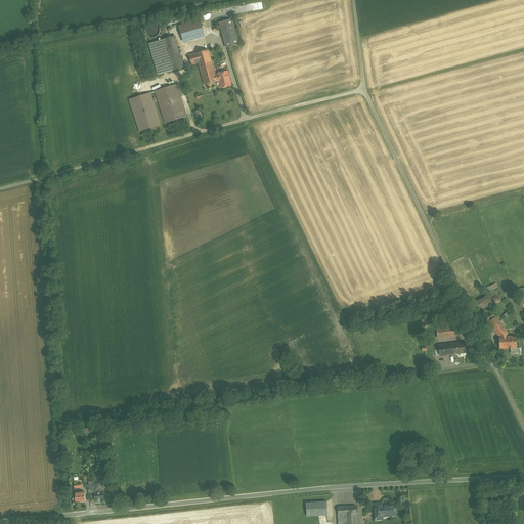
[(232,19),(220,24),(227,48),(239,44),(232,19)]
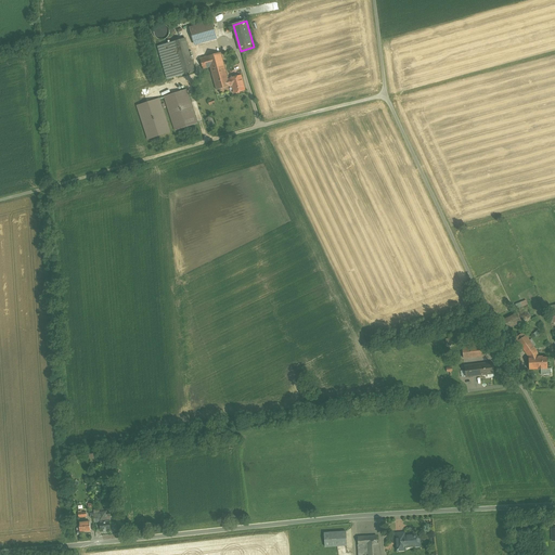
[(165,25),(163,24),(162,24),(159,24),(158,25),(157,25),(156,26),(156,27),(155,27),(155,28),(154,29),(154,30),(154,31),(154,33),(154,34),(154,35),(155,37),(156,38),(157,38),(157,39),(158,39),(159,40),(160,40),(162,40),(164,40),(165,39),(166,39),(167,38),(168,38),(168,37),(169,36),(169,35),(169,34),(169,33),(170,31),(169,30),(169,29),(169,28),(168,28),(168,27),(167,26),(166,26),(166,25),(165,25)]
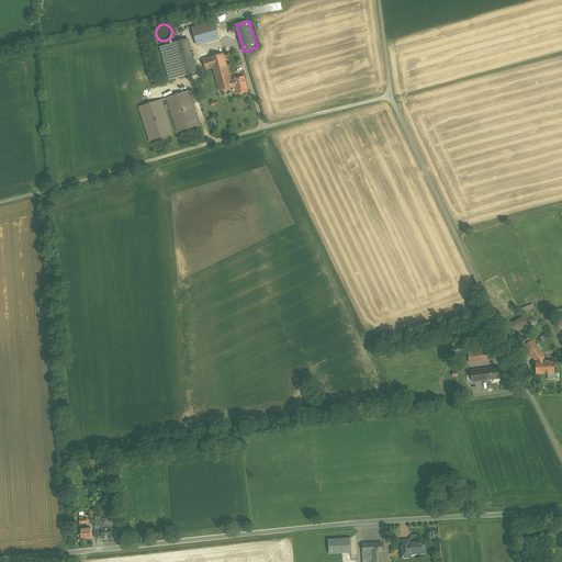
[(217,31),(195,36),(199,45),(220,38),(217,31)]
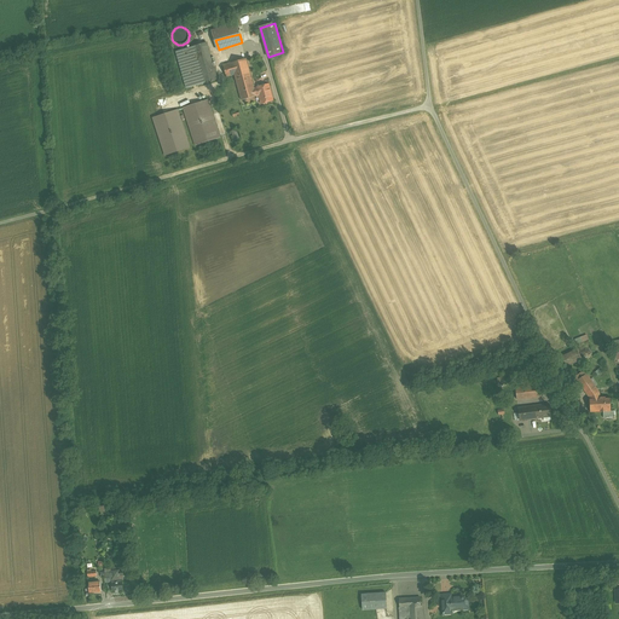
[(207,42),(177,51),(187,88),(218,80),(207,42)]
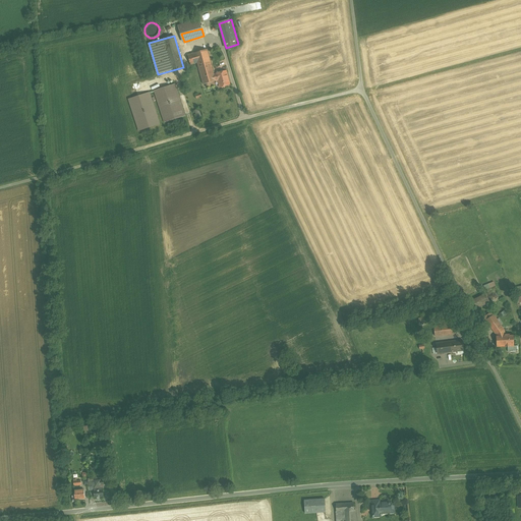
[(208,50),(194,53),(188,55),(190,65),(197,63),(199,70),(212,67),(208,50)]
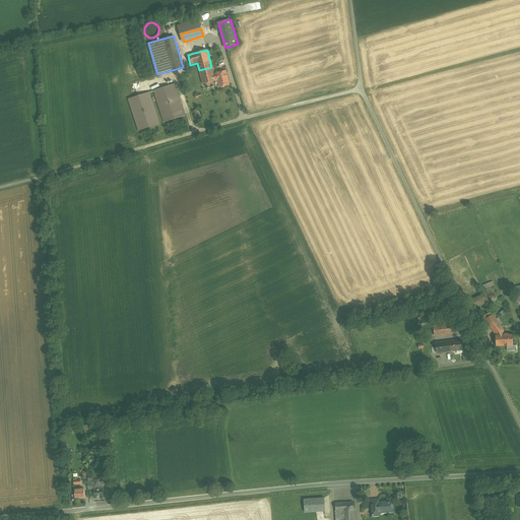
[(225,71),(216,74),(214,75),(211,67),(199,70),(203,84),(206,83),(206,86),(214,84),(213,81),(215,81),(215,80),(218,80),(220,87),(221,87),(224,86),(230,84),(225,71)]
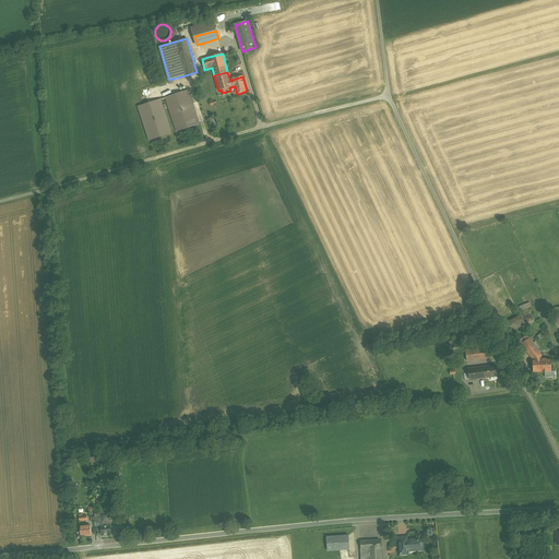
[(206,83),(198,85),(201,96),(209,94),(206,83)]
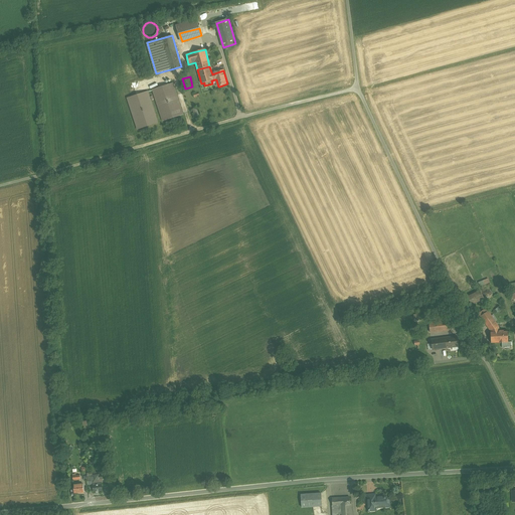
[(173,83),(153,90),(163,121),(183,115),(173,83)]
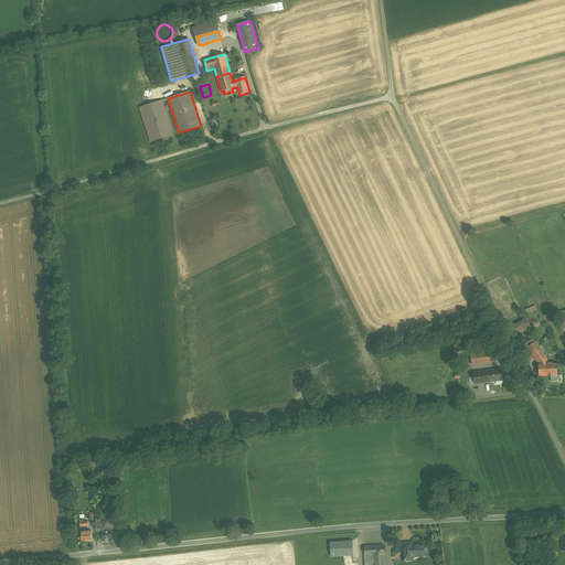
[(174,135),(162,99),(139,107),(150,142),(174,135)]
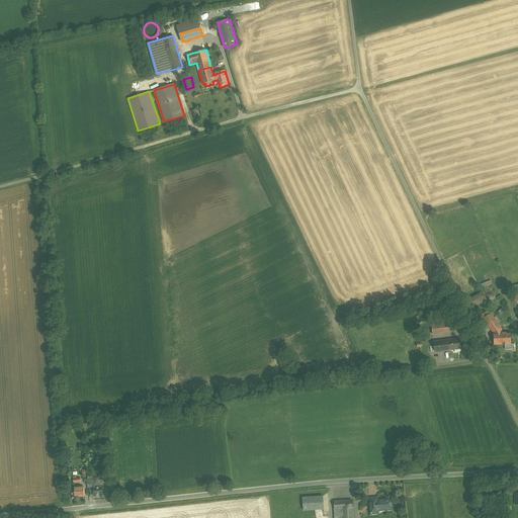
[(484,288),(494,283),(492,279),(482,284),(484,288)]
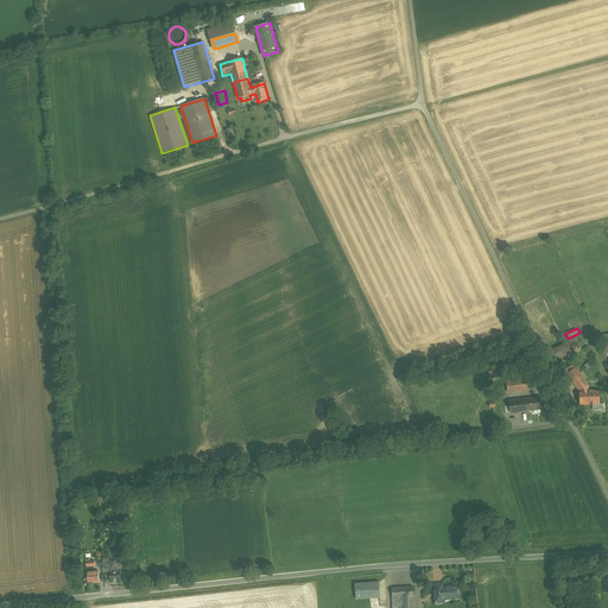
[(571,354),(567,342),(550,350),(556,361),(571,354)]
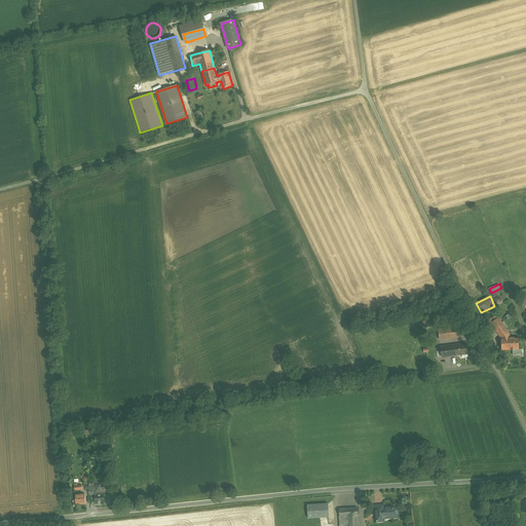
[(508,327),(503,322),(502,323),(496,314),(488,321),(500,338),(511,338),(508,332),(505,329),(508,327)]
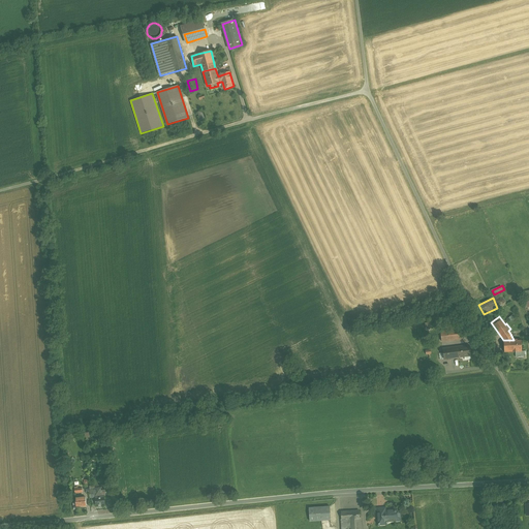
[(448,330),(440,331),(442,341),(463,339),(461,325),(447,327),(448,330)]
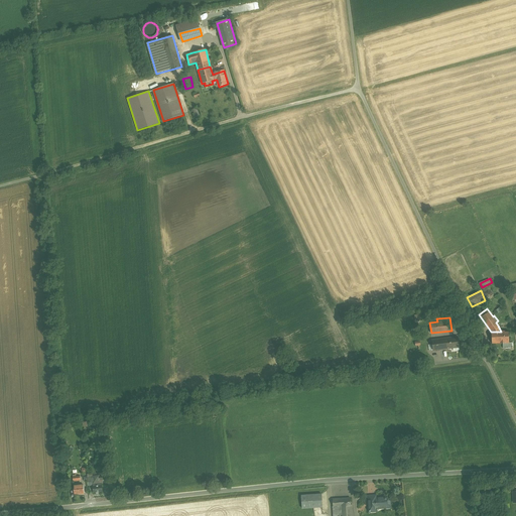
[(508,331),(501,332),(501,344),(509,343),(508,331)]
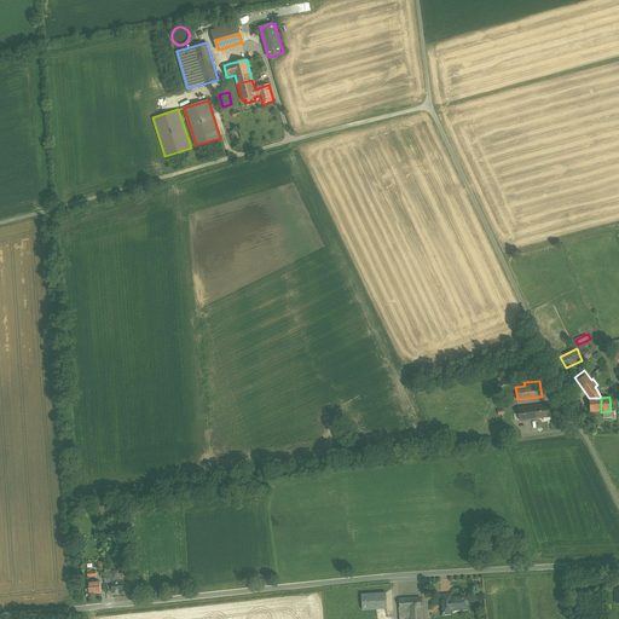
[(601,398),(589,398),(590,412),(601,412),(601,398)]
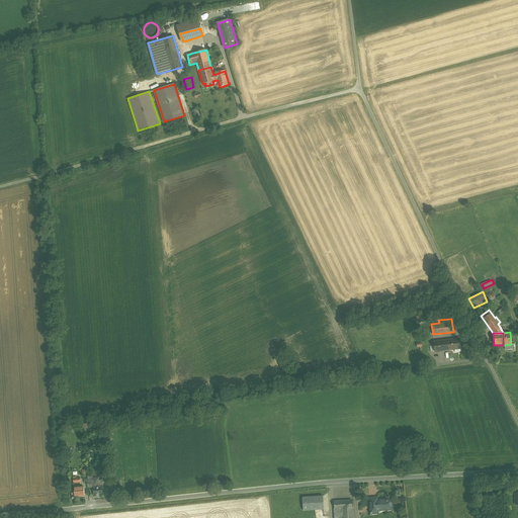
[(459,338),(434,342),(435,352),(461,348),(459,338)]
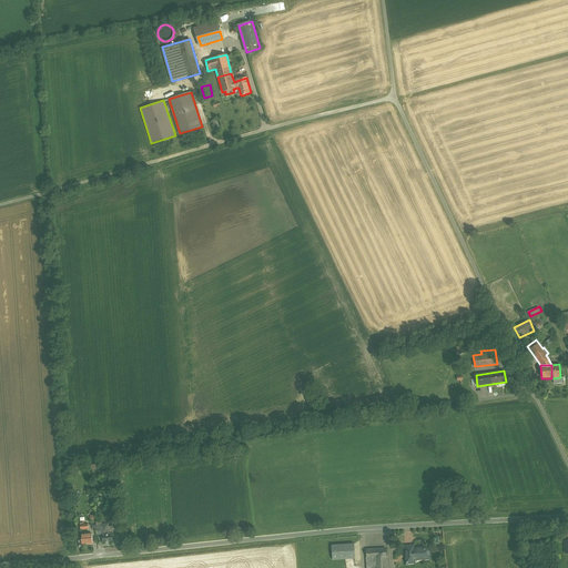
[(110,533),(107,533),(107,535),(103,535),(103,541),(113,541),(112,531),(110,533)]
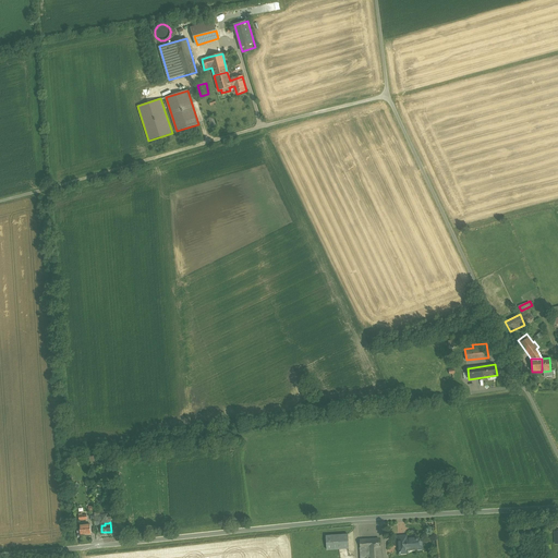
[(91,524),(81,525),(81,534),(92,533),(91,524)]
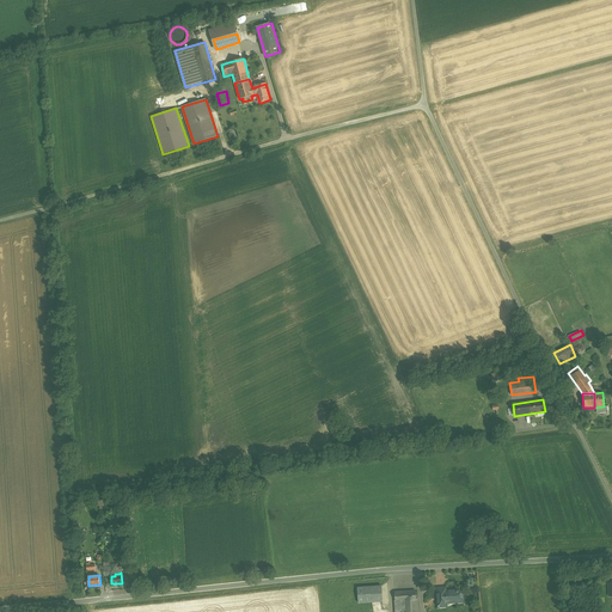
[(381,586),(357,588),(359,603),(383,601),(381,586)]
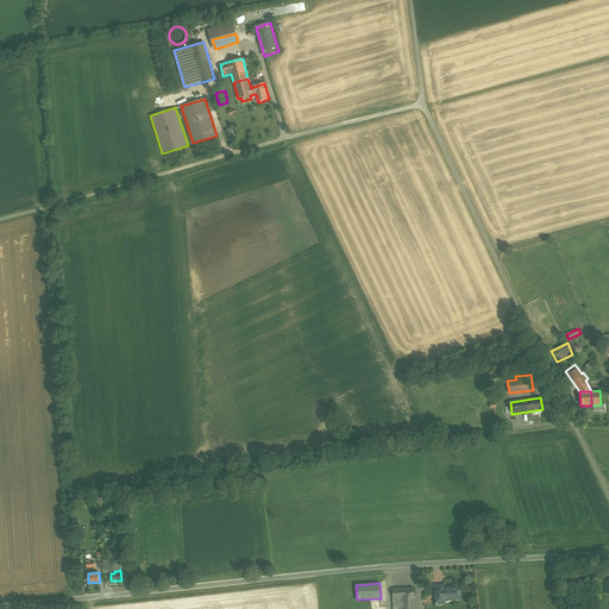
[(460,586),(444,586),(444,584),(434,585),(435,600),(456,598),(456,600),(462,600),(460,586)]
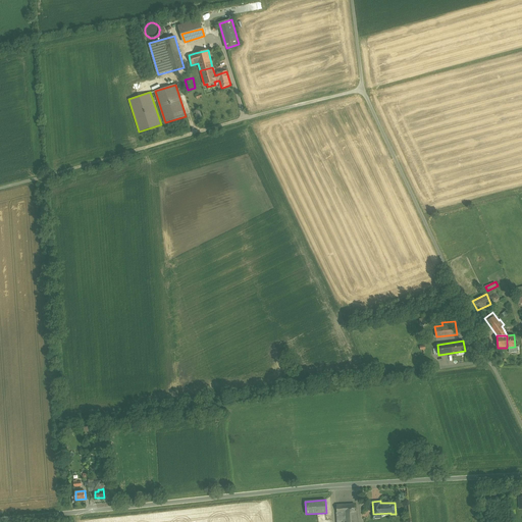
[(355,504),(336,505),(337,521),(357,521),(357,511),(355,511),(355,504)]
